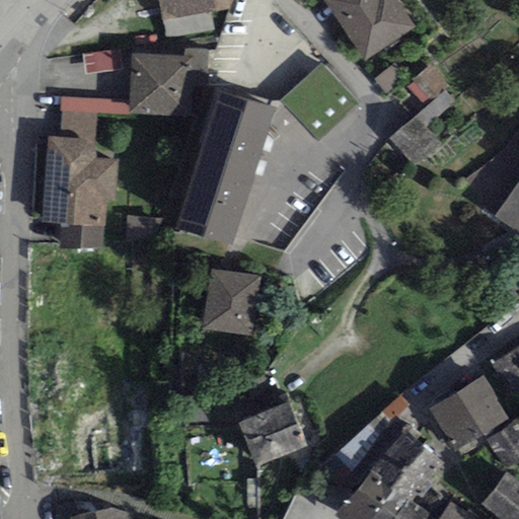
[(159,0),(166,40),(213,32),(209,14),(217,12),(214,0),(159,0)]
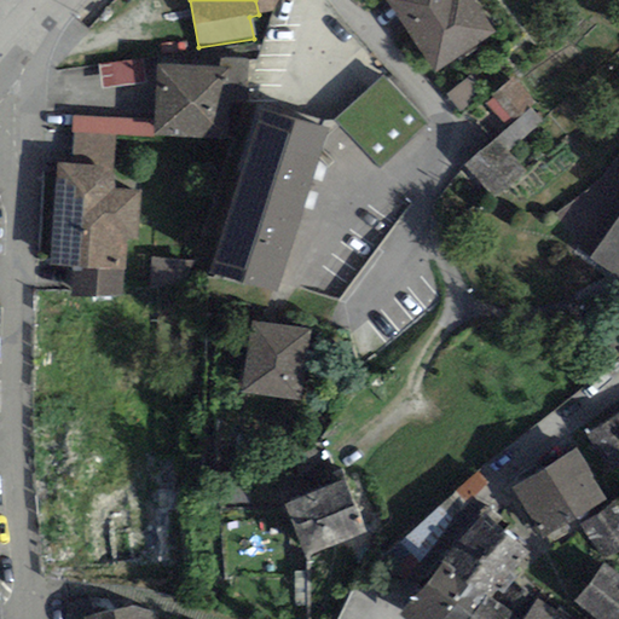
[(277,0),(255,0),(259,15),(272,13),(277,0)]
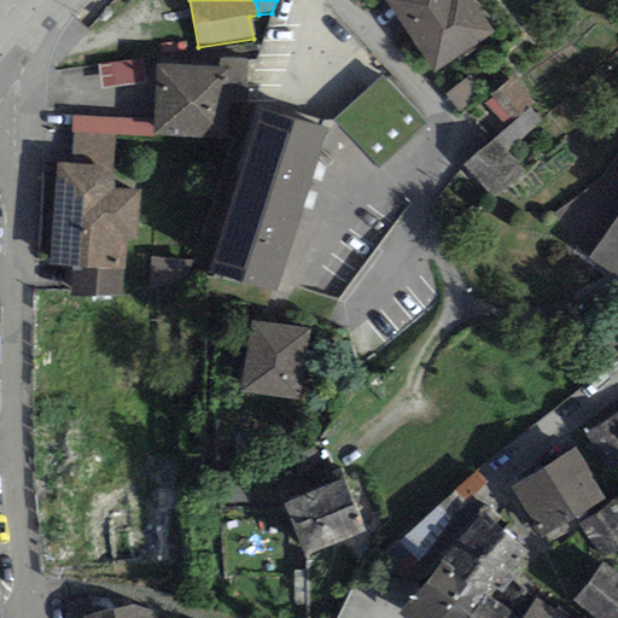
[(470,0),(385,0),(435,73),(493,33),(470,0)]
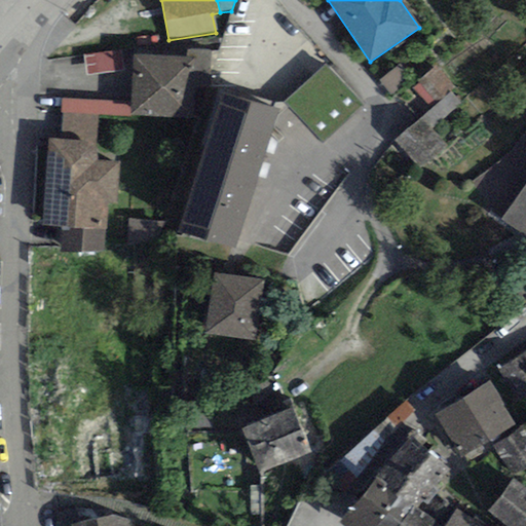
[(88,75),(125,70),(122,49),(85,54),(88,75)]
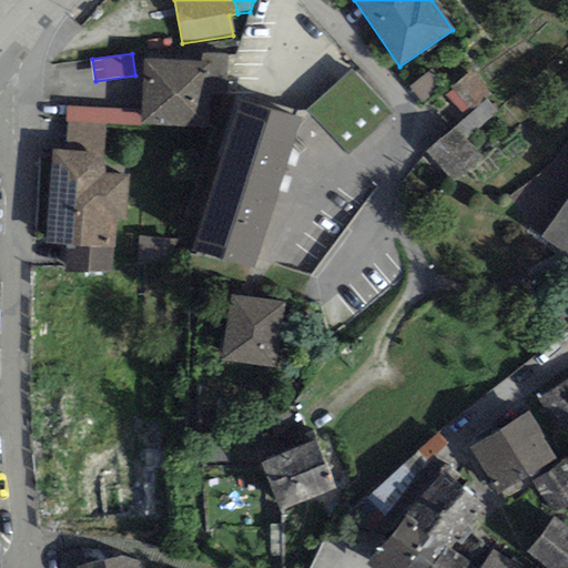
[(201,54),(201,63),(210,64),(210,79),(227,80),(227,56),(201,54)]
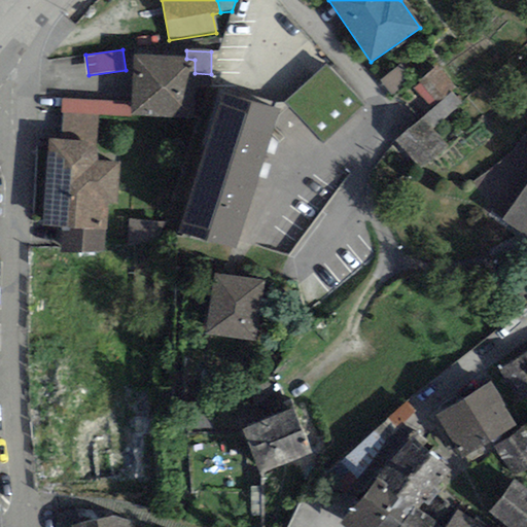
[(186,59),(133,56),(130,103),(129,115),(191,118),(195,73),(195,60),(186,59)]
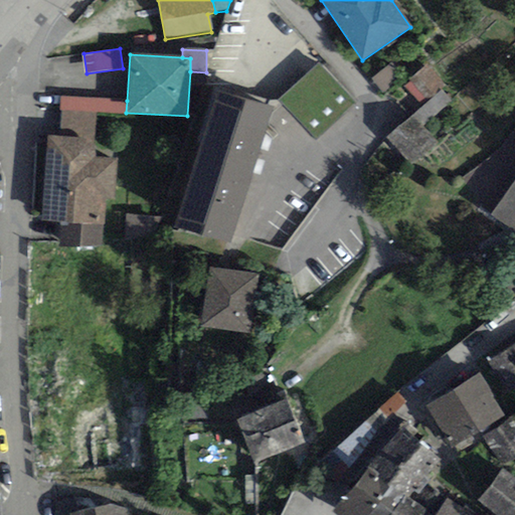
[(370,78),(383,95),(402,78),(388,62),(370,78)]
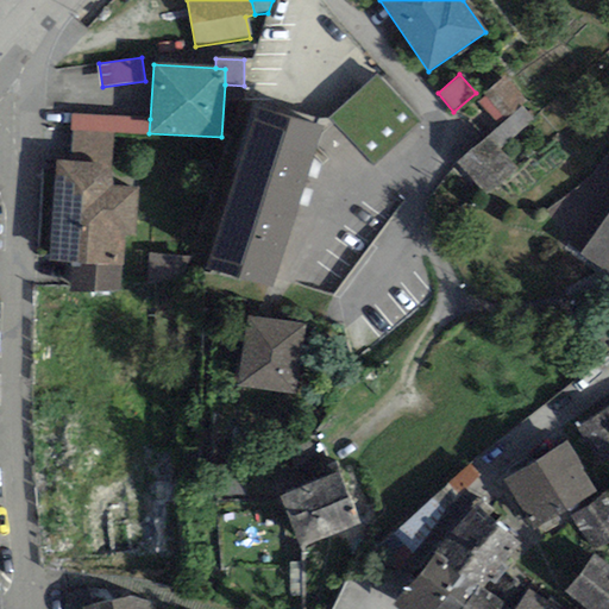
[(374,167),(421,124),(377,75),(330,118),(374,167)]
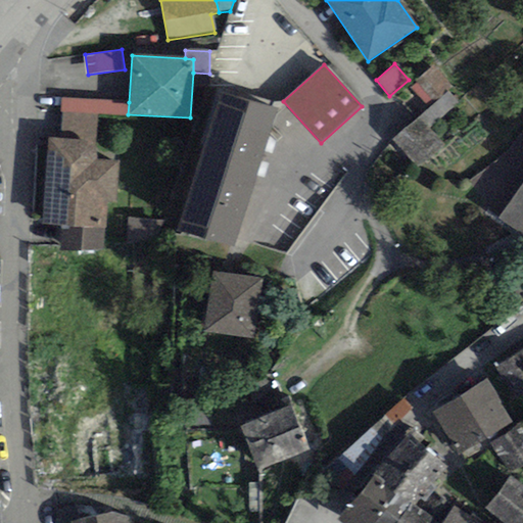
[(415,81),(417,85),(412,89),(425,105),(431,100),(432,102),(452,87),(434,65),(415,81)]
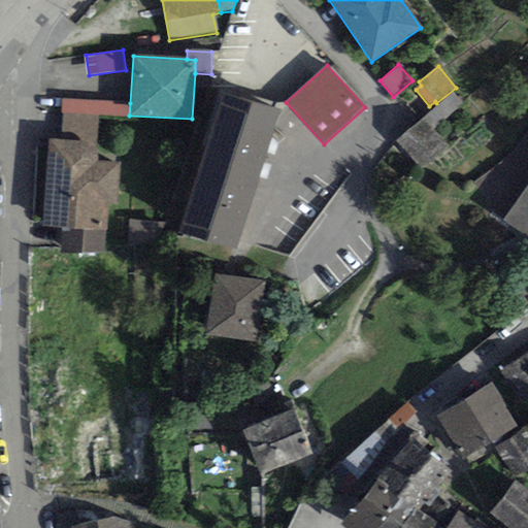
[(235,250),(279,110),(223,93),(178,232),(235,250)]
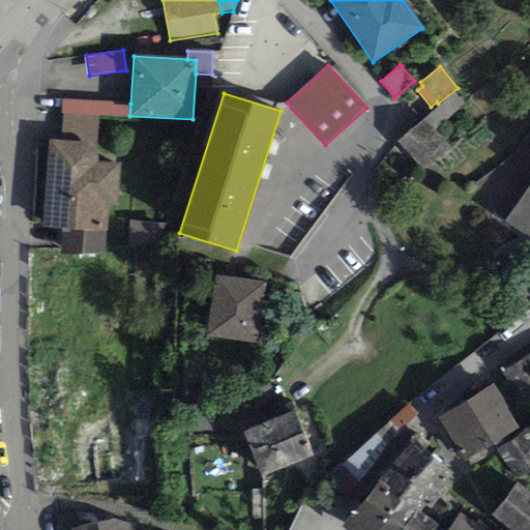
[(425,117),(435,128),(464,105),(454,93),(425,117)]
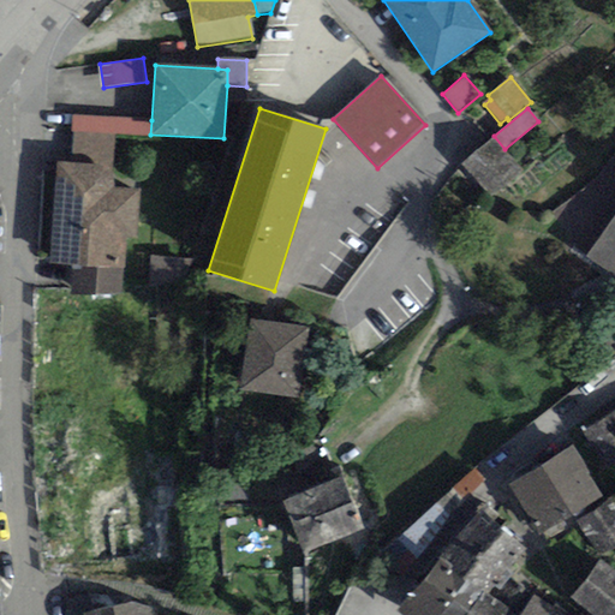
[(150,135),(151,120),(72,117),(72,130),(115,135),(150,135)]
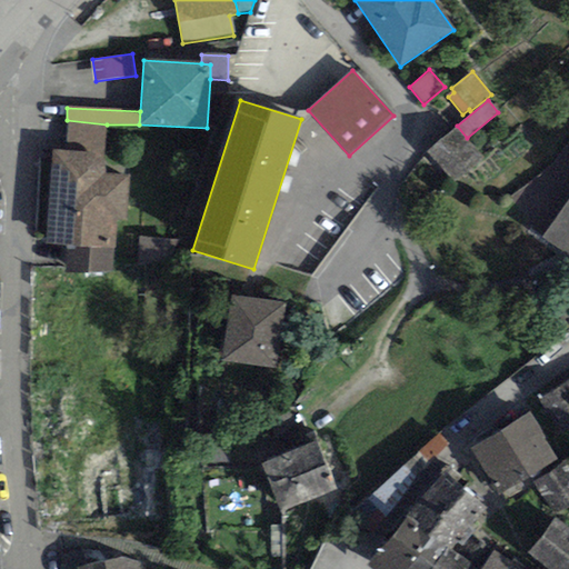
[(103,155),(107,125),(67,120),(63,150),(103,155)]
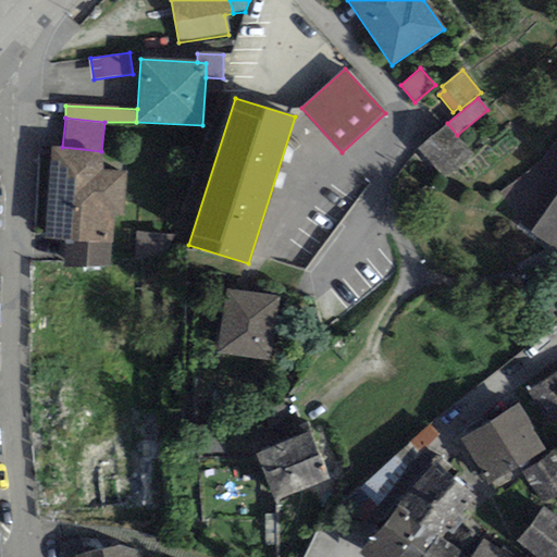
[(457,135),(447,123),(418,148),(446,180),(474,155),(457,135)]
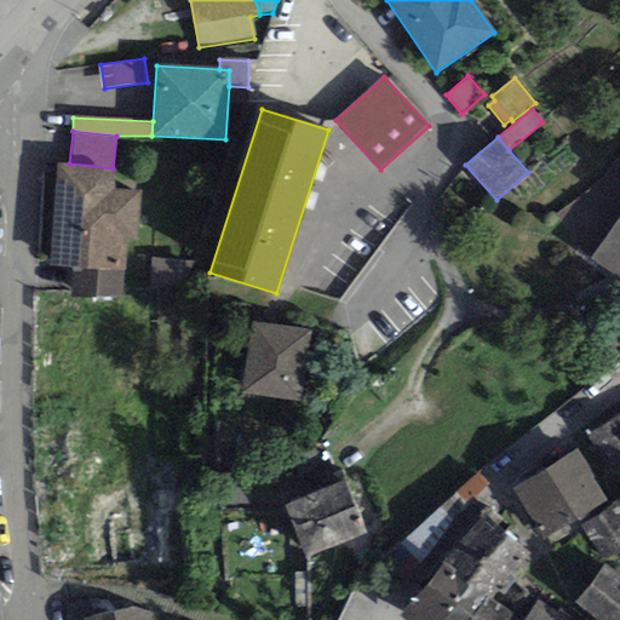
[(69,164),(56,164),(49,267),(74,269),(125,273),(127,241),(137,242),(141,190),(115,188),(116,168),(113,168),(69,164)]
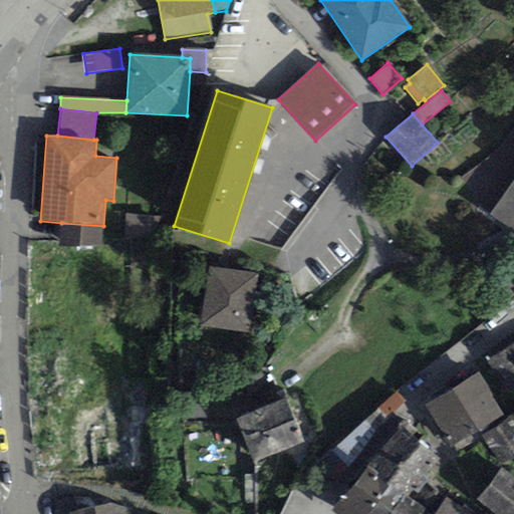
[(513,179),(491,213),(513,228),(513,179)]
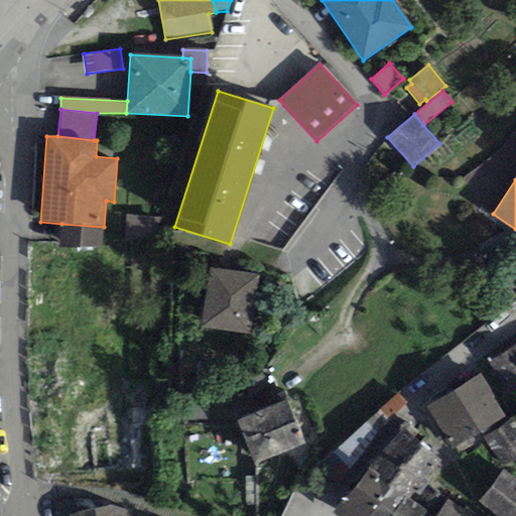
[(104,247),(104,227),(61,224),(58,248),(104,247)]
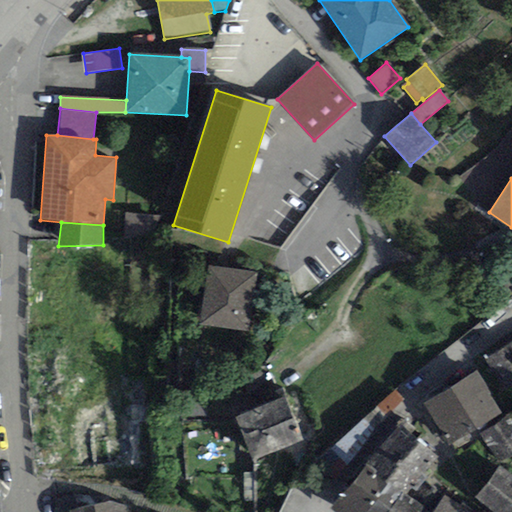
[(249,331),(257,273),(208,265),(200,324),(249,331)]
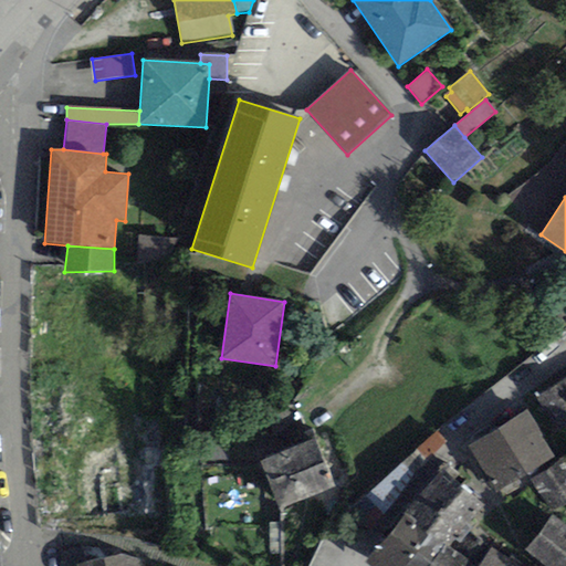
[(565,378),(533,398),(555,433),(565,426),(565,378)]
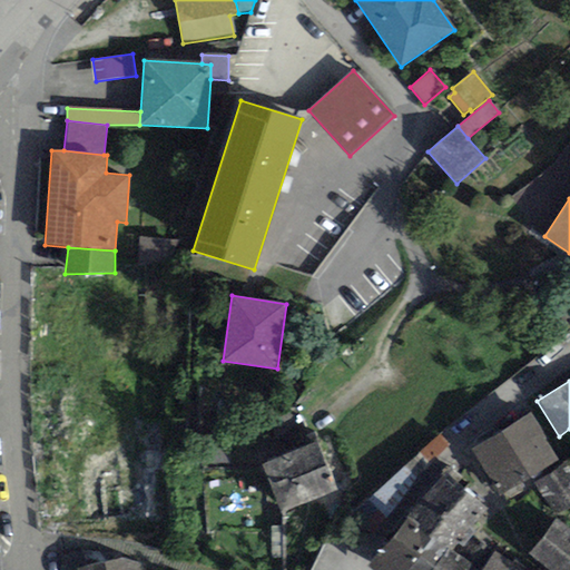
[(532,415),(472,450),(499,497),(559,462),(532,415)]
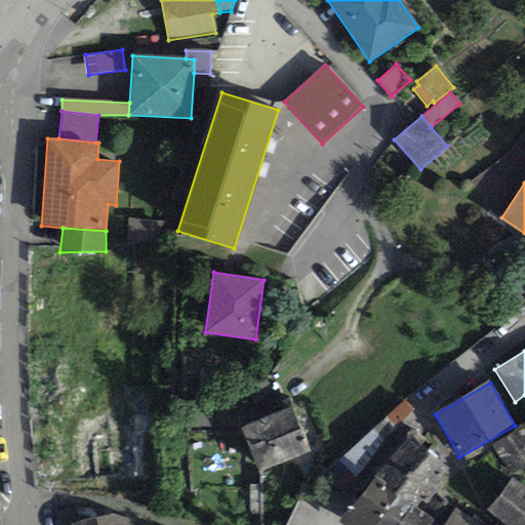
[(151,435),(154,389),(125,387),(122,433),(151,435)]
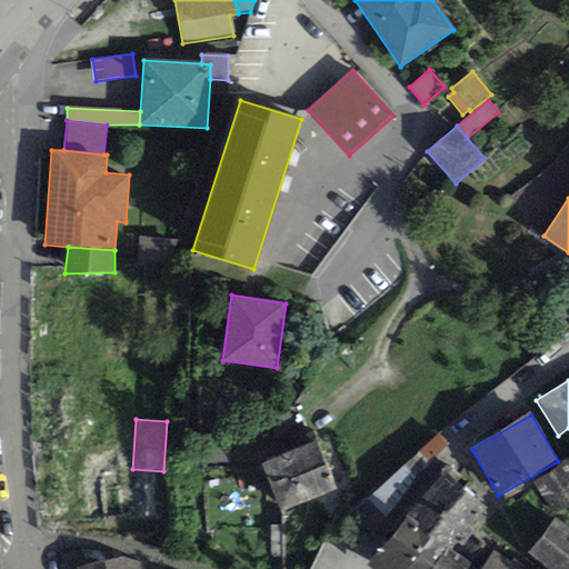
[(315,440),(260,462),(280,511),(336,489),(315,440)]
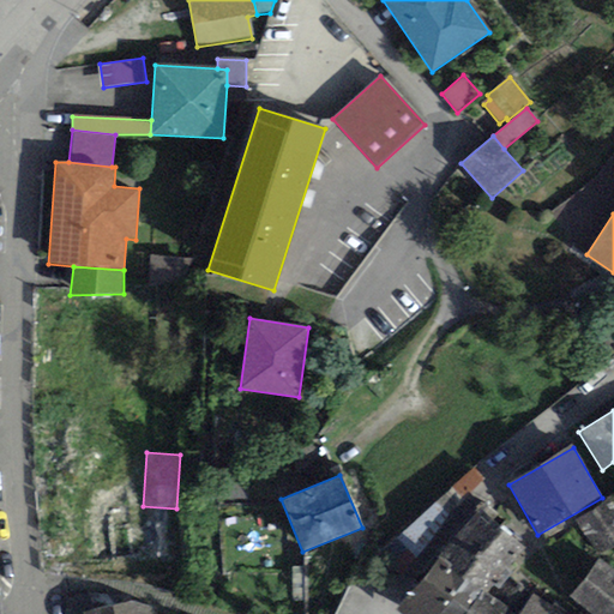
[(613,503),(612,499),(575,522),(595,557),(613,545),(613,503)]
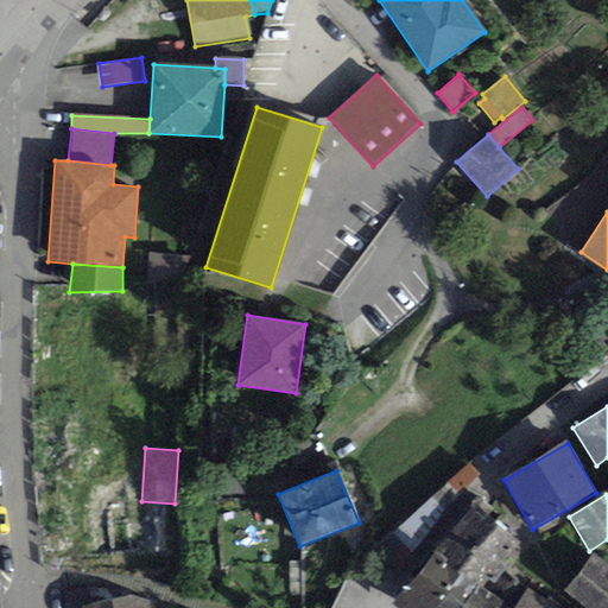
[(519,544),(472,506),(453,530),(500,568),(502,564),(519,544)]
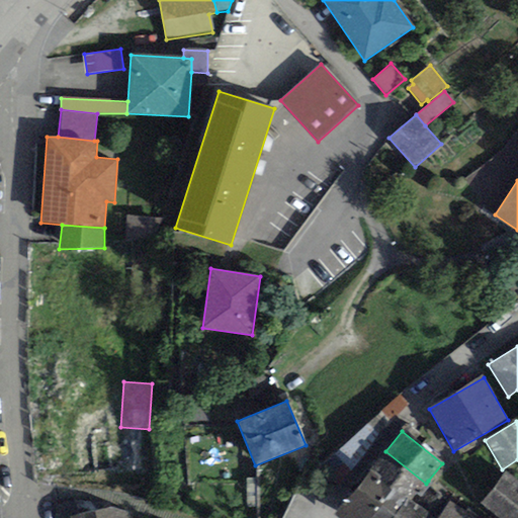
[(432,486),(428,481),(426,484),(385,451),(370,470),(408,495),(417,502),(432,486)]
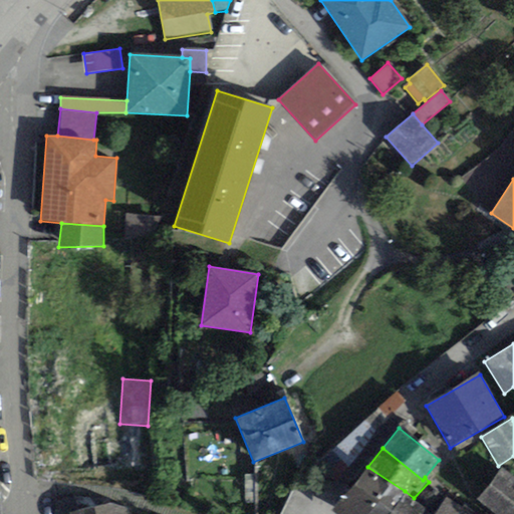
[(391,511),(405,491),(367,467),(354,486),(391,511)]
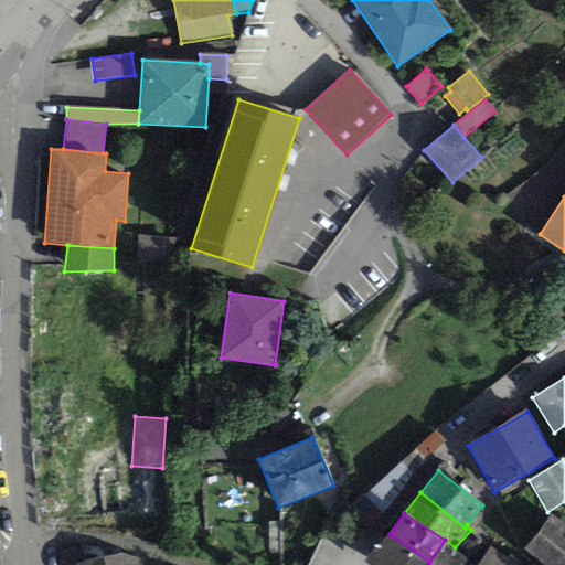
[(564,564),(564,524),(551,514),(523,548),(545,564),(564,564)]
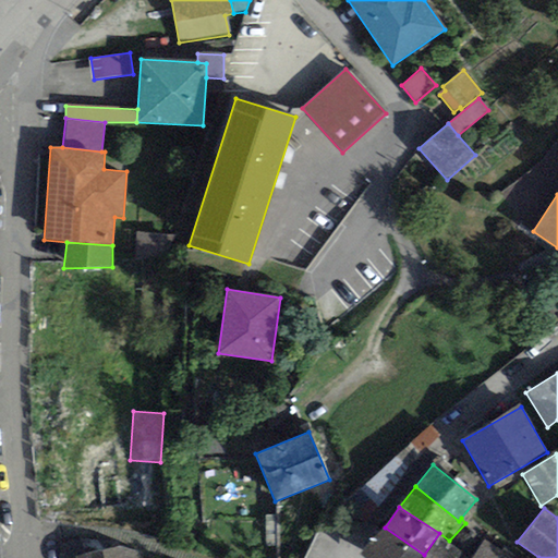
[(422,557),(424,555),(385,528),(360,555),(363,557),(422,557)]
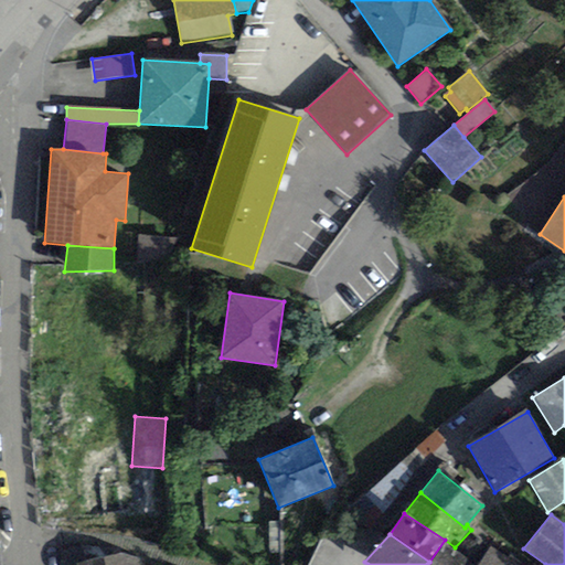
[(470,564),(475,561),(455,547),(445,540),(429,562),(427,564),(470,564)]
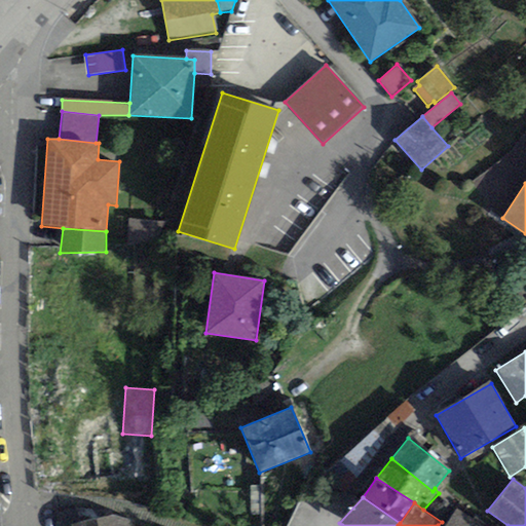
[(483,525),(456,509),(444,525),(483,525)]
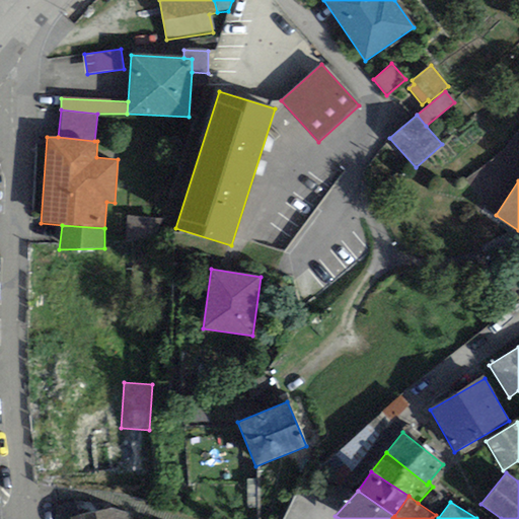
[(130,518),(127,506),(71,518),(130,518)]
